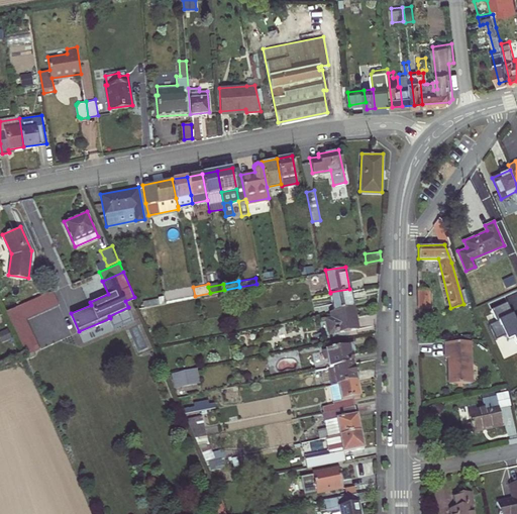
[(429,307),(428,288),(418,289),(418,308),(429,307)]
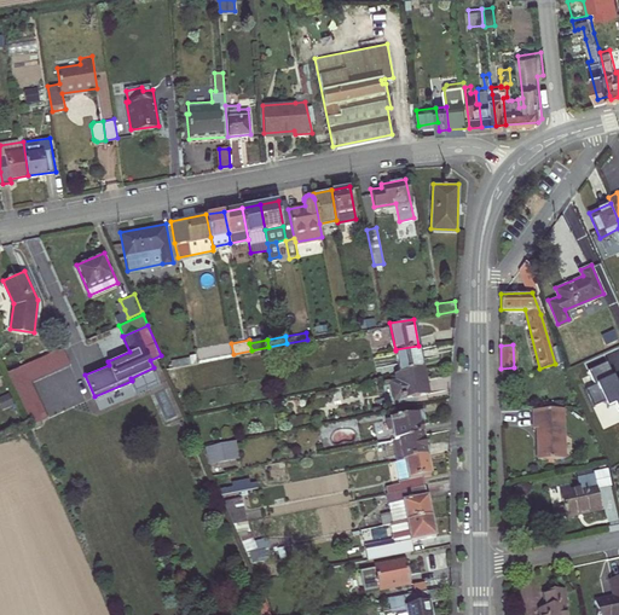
[(63,346),(52,350),(59,367),(70,364),(63,346)]
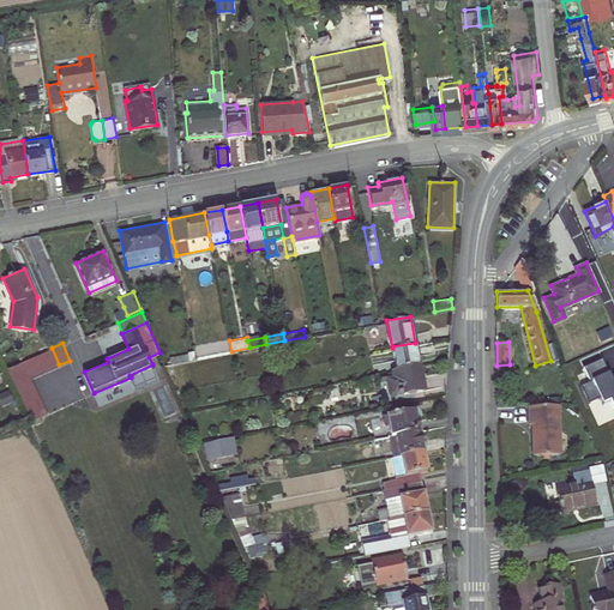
[(415,343),(392,346),(397,368),(420,363),(415,343)]
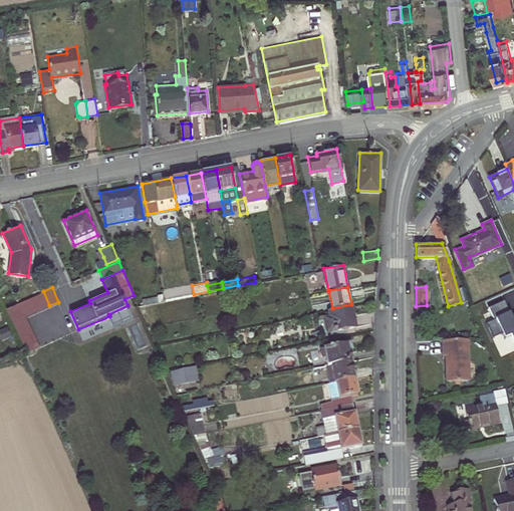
[(5,308),(17,338),(31,332),(25,316),(49,305),(43,291),(5,308)]
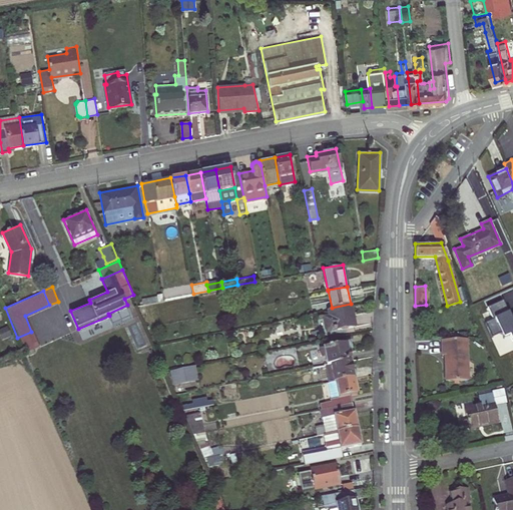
[(332,308),(328,308),(330,316),(325,317),(327,330),(355,325),(351,304),(332,308)]
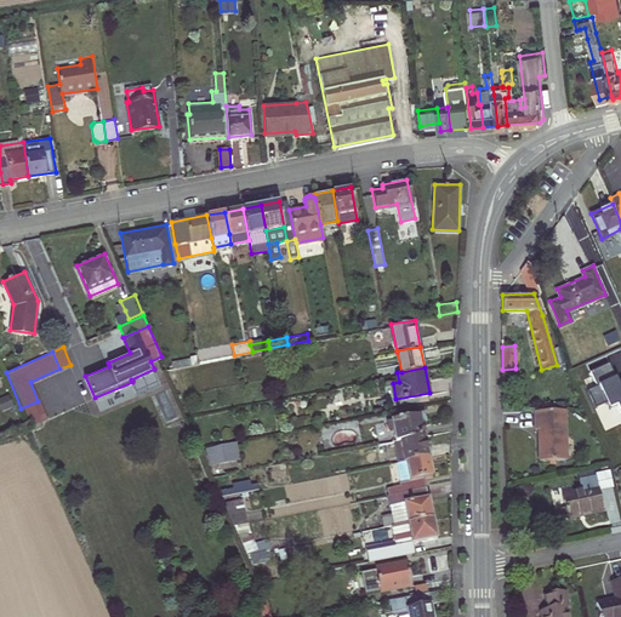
[(616,376),(588,388),(596,405),(607,400),(609,406),(617,403),(620,411),(620,382),(619,383),(616,376)]
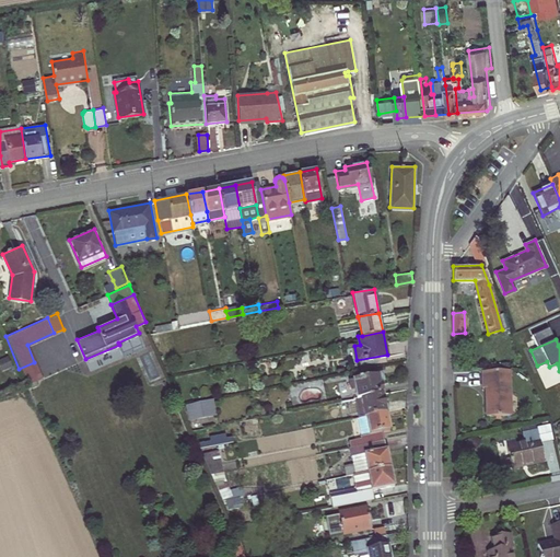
[(34,362),(19,369),(26,384),(41,378),(34,362)]
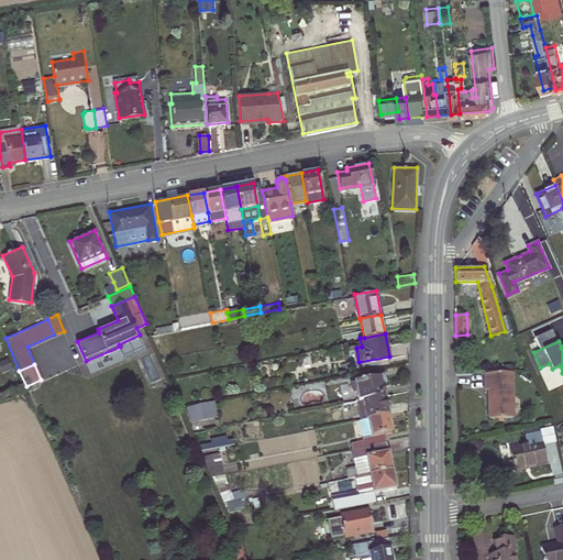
[(514,415),(512,370),(484,371),(485,387),(488,387),(488,416),(514,415)]
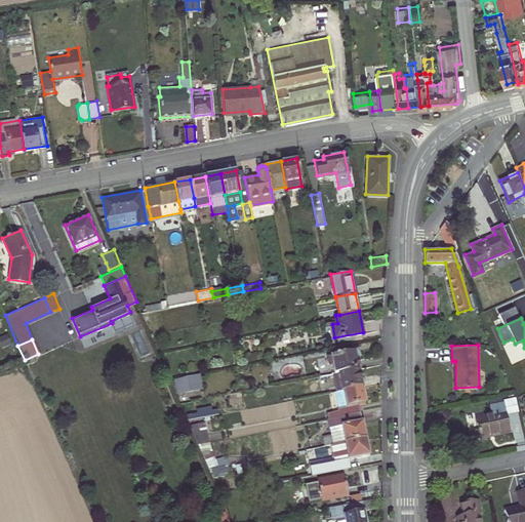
[(334,371),(358,367),(355,349),(327,354),(329,363),(332,362),(334,371)]
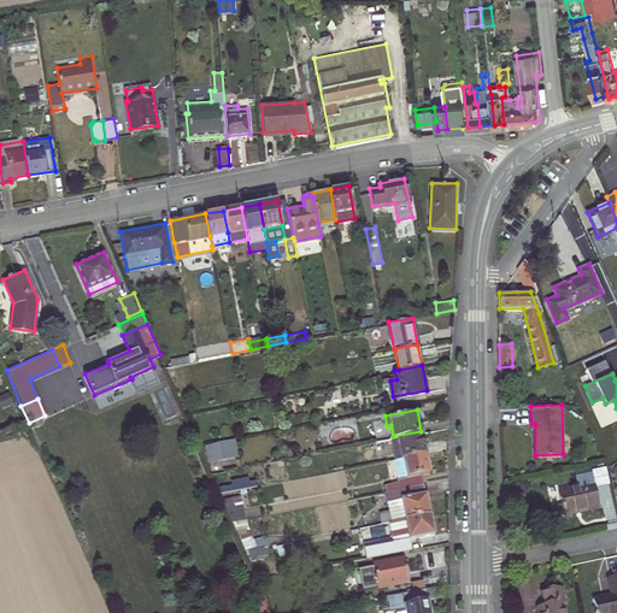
[(393,436),(391,436),(394,455),(397,455),(397,457),(424,452),(421,431),(393,436)]
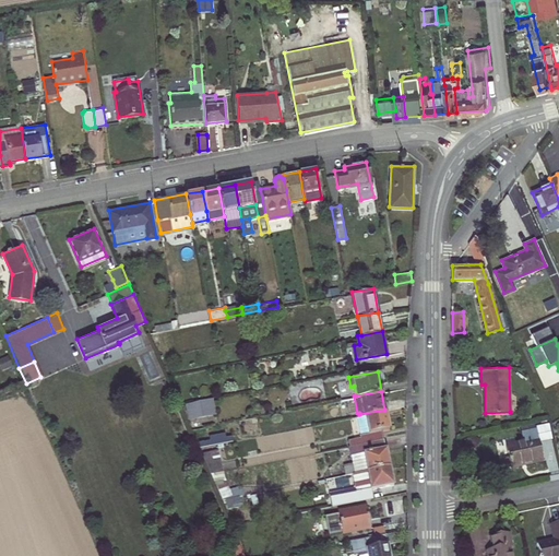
[(211,399),(188,403),(191,416),(204,414),(203,412),(213,410),(211,399)]
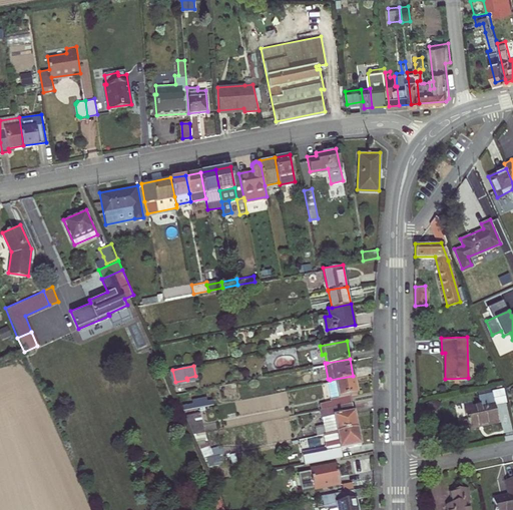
[(350,393),(357,392),(353,376),(330,380),(327,381),(331,400),(320,402),(321,408),(351,402),(350,393)]
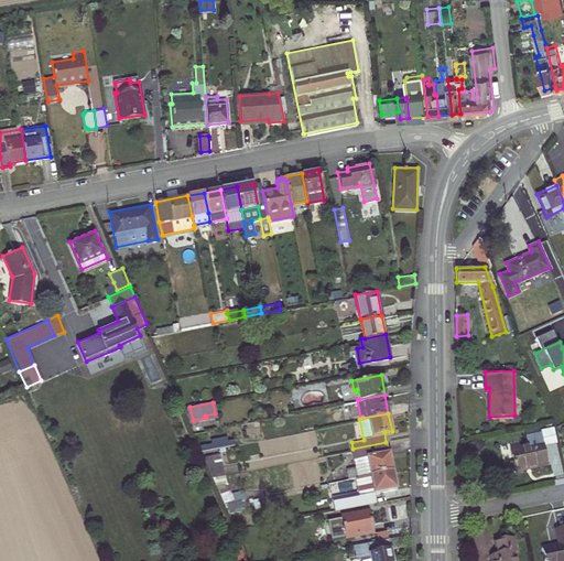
[(548,463),(541,431),(525,434),(528,444),(510,449),(512,457),(516,470),(548,463)]
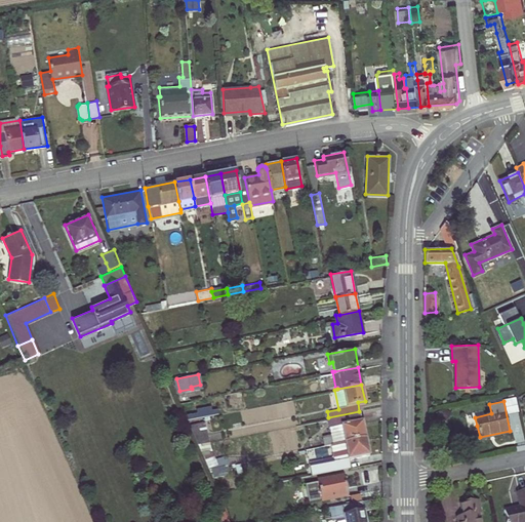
[(212,410),(211,404),(204,406),(206,414),(213,413),(212,410)]
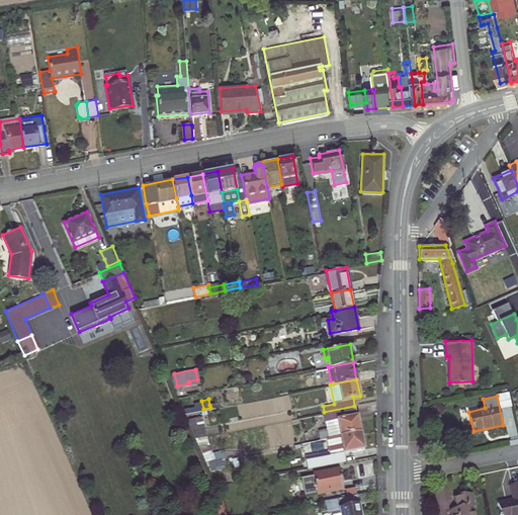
[(357,413),(356,413),(354,406),(324,412),(327,430),(320,431),(321,438),(325,437),(360,430),(357,413)]
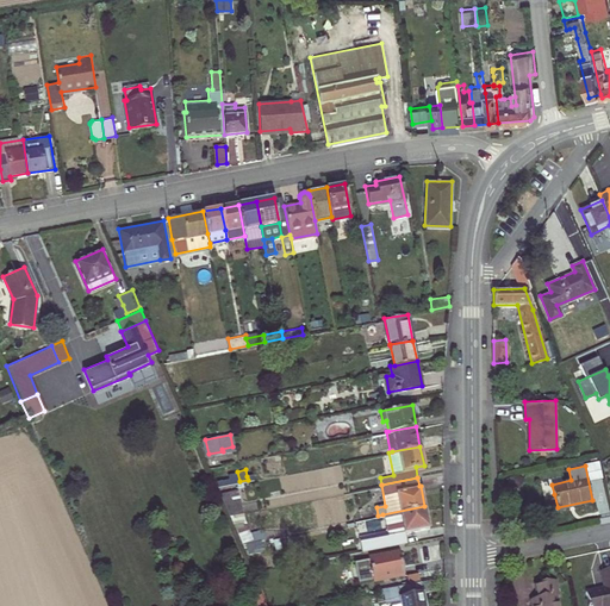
[(243,511),(238,489),(221,493),(230,513),(243,511)]
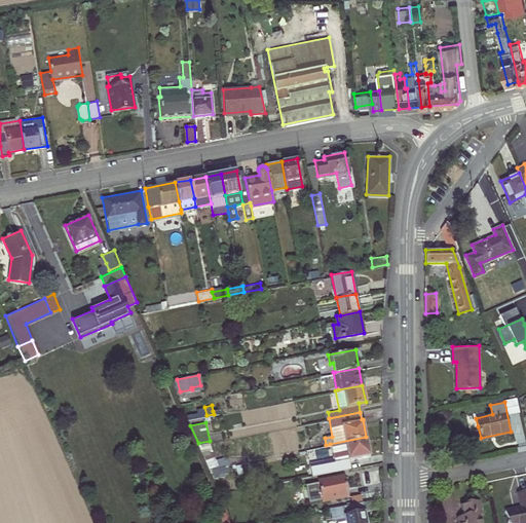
[(472,440),(481,438),(478,426),(470,428),(472,440)]
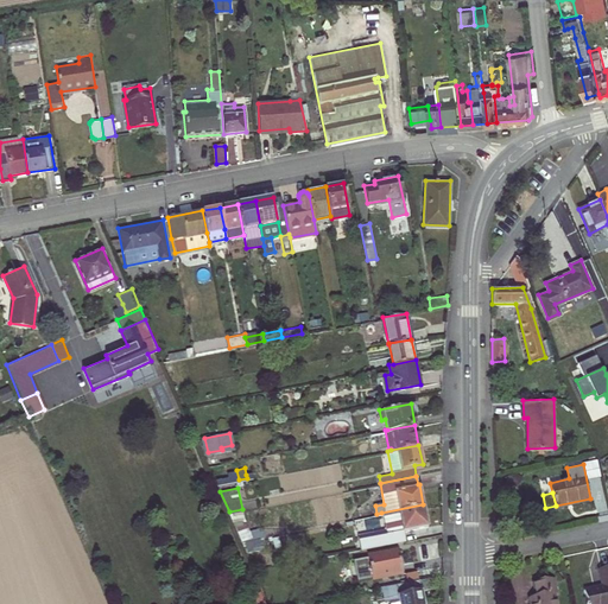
[(403,528),(426,525),(423,504),(381,513),(381,516),(384,527),(358,533),(361,547),(405,539),(403,528)]
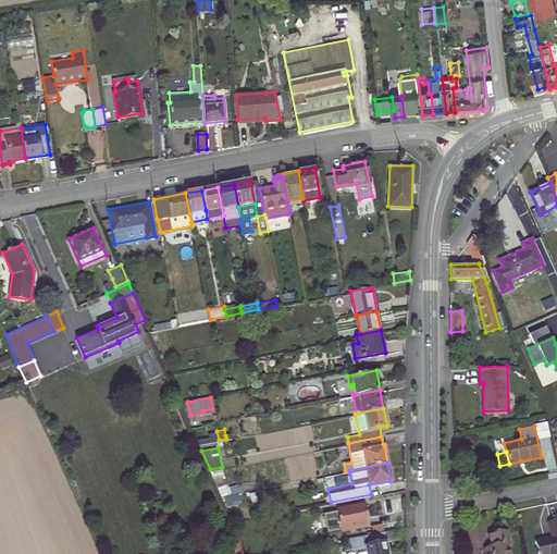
[(229,484),(224,476),(222,467),(210,469),(221,495),(232,493),(229,484)]
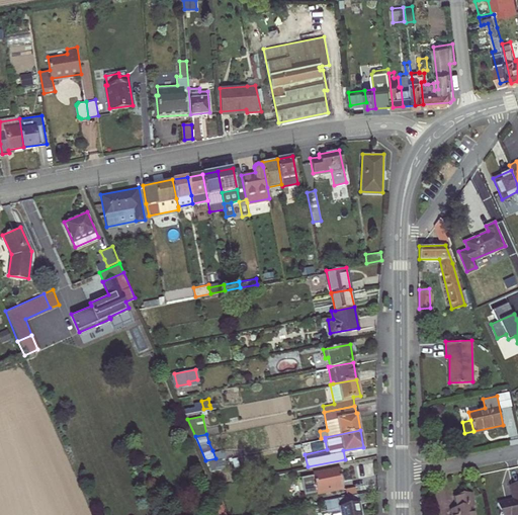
[(223,448),(212,450),(216,458),(225,456),(223,448)]
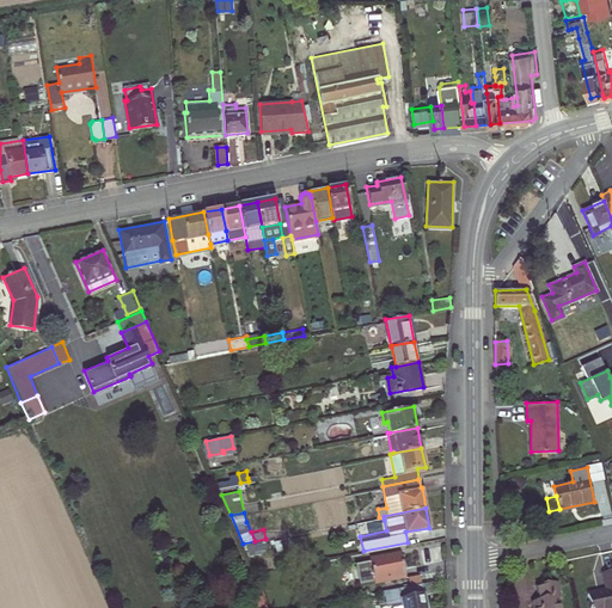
[(268,547),(265,539),(255,541),(243,544),(246,551),(268,547)]
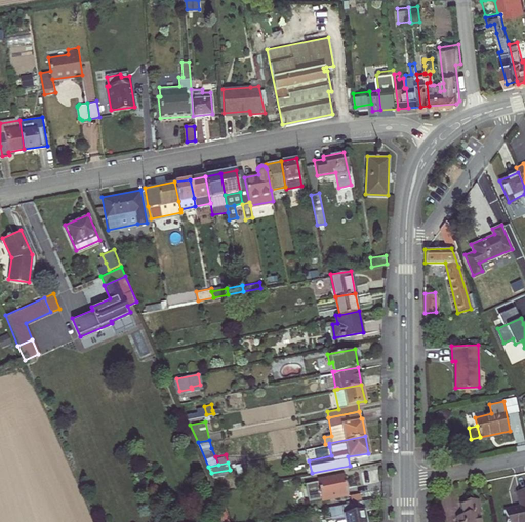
[(342,474),(318,479),(319,486),(317,487),(318,491),(320,491),(322,498),(347,493),(342,474)]
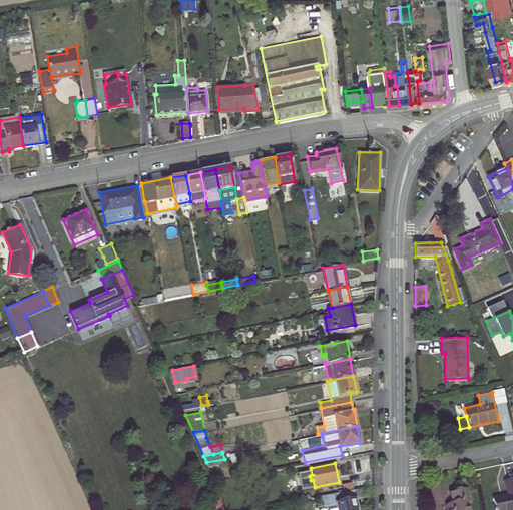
[(512,509),(512,476),(505,478),(508,493),(493,496),(496,509),(494,509),(512,509)]
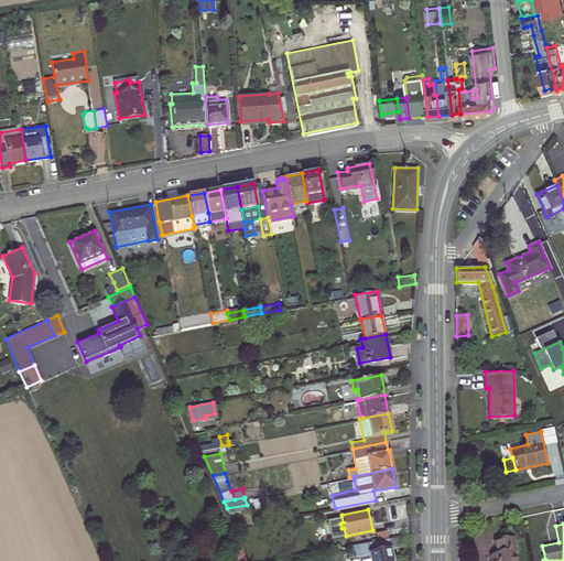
[(377,530),(378,539),(389,537),(387,528),(377,530)]
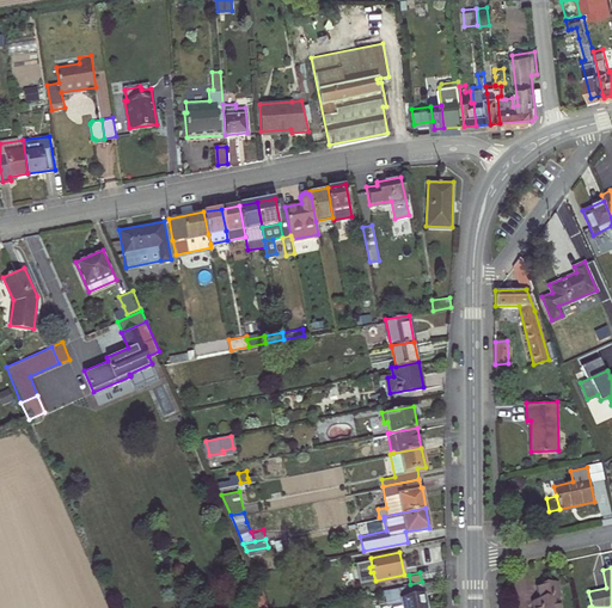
[(539,597),(532,600),(534,607),(558,607),(557,595),(561,595),(557,579),(537,583),(539,597)]
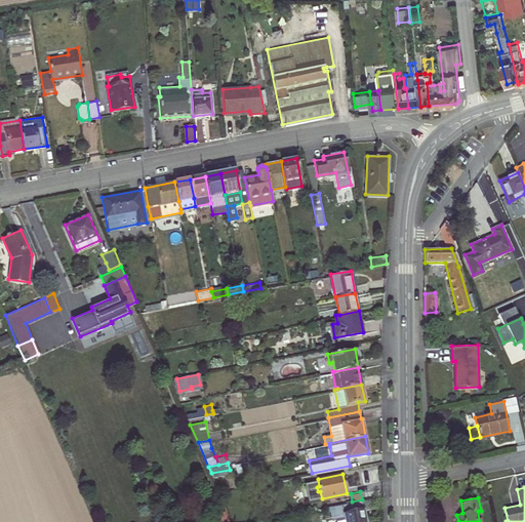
[(327,507),(329,517),(335,516),(336,521),(365,521),(362,499),(352,502),(327,507)]
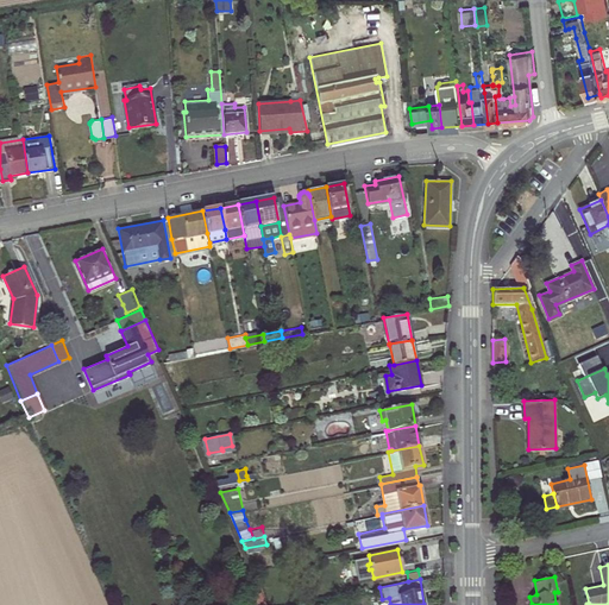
[(249,596),(252,604),(265,604),(261,592),(249,596)]
